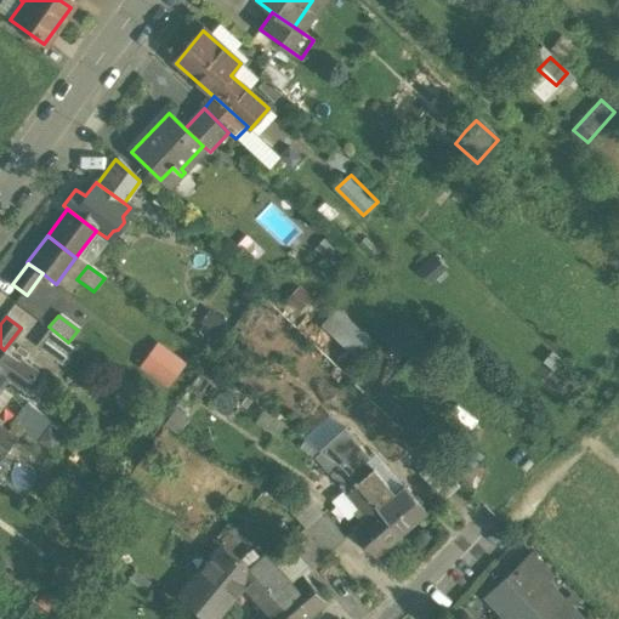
[(74,350),(47,329),(35,346),(62,367),(74,350)]
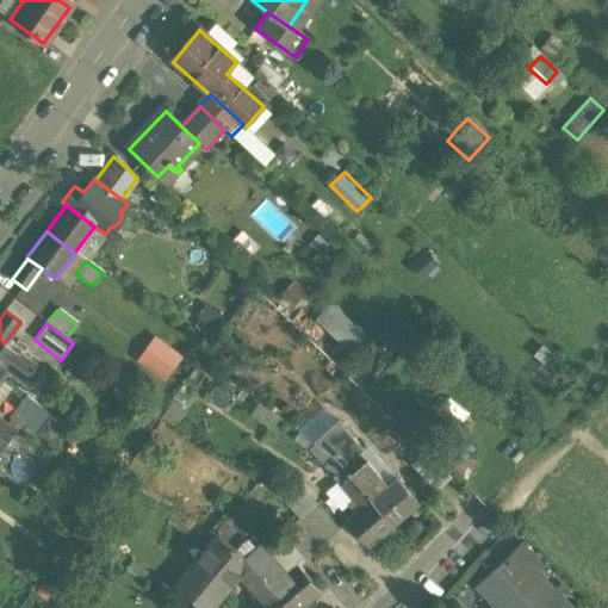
[(168,382),(185,355),(154,335),(137,361),(168,382)]
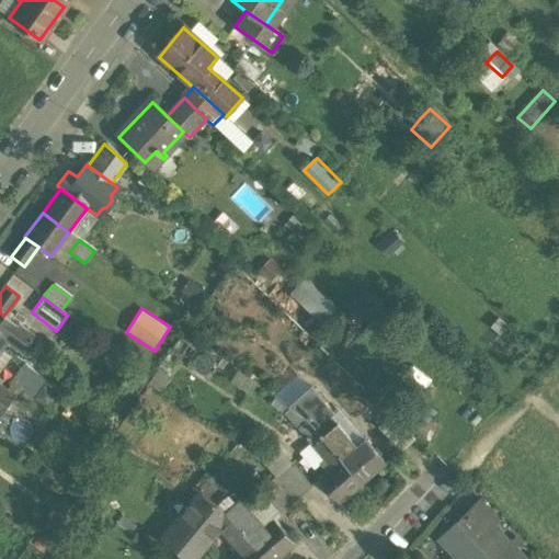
[(0,349),(7,340),(16,326),(3,316),(0,312),(0,349)]
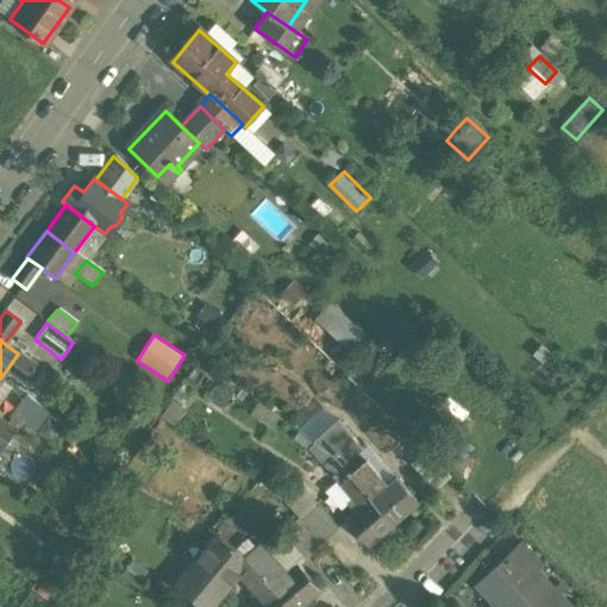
[(36,367),(18,354),(7,369),(24,381),(36,367)]
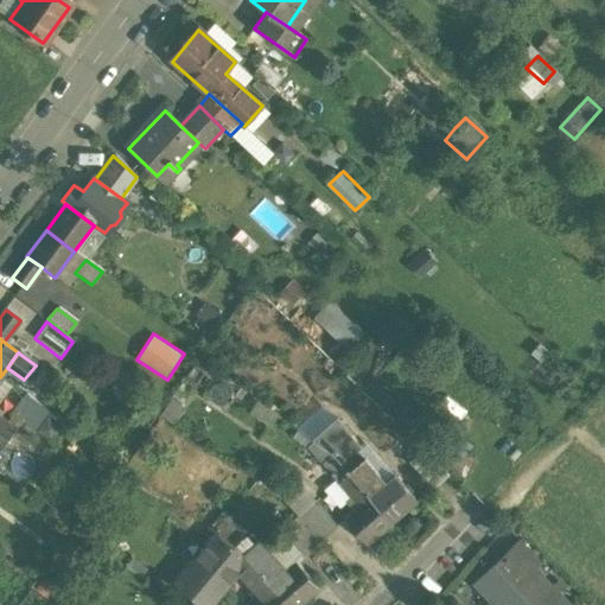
[(23,396),(11,413),(32,430),(45,413),(23,396)]
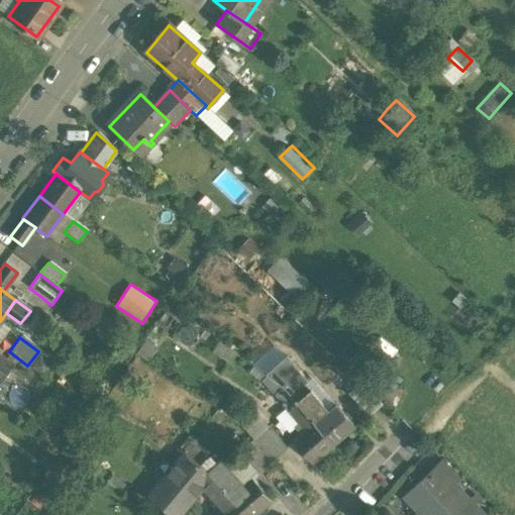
[(0,381),(12,366),(0,356),(0,381)]
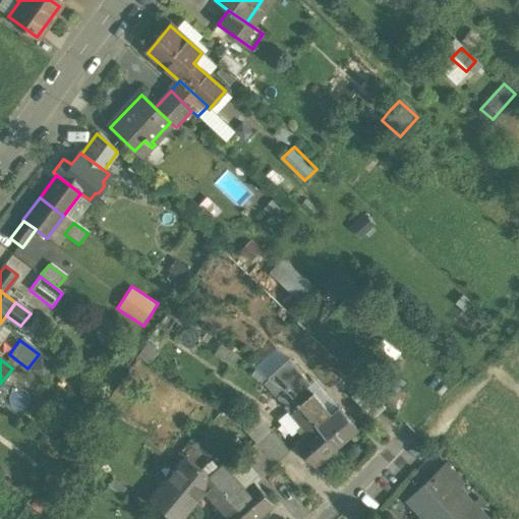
[(331,414),(306,388),(309,386),(288,360),(266,379),(282,391),(283,390),(297,407),(315,427),(331,414)]
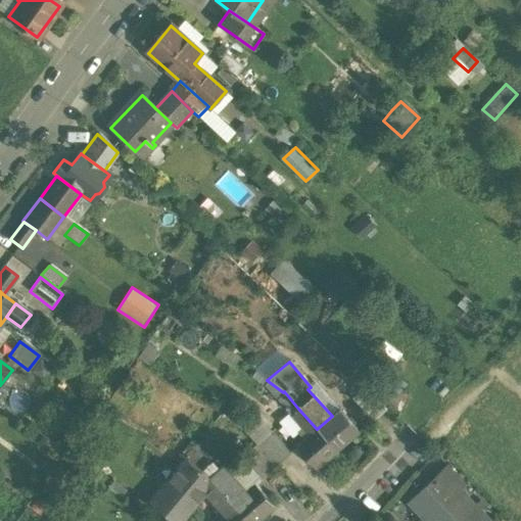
[(387,411),(365,389),(352,399),(373,422),(387,411)]
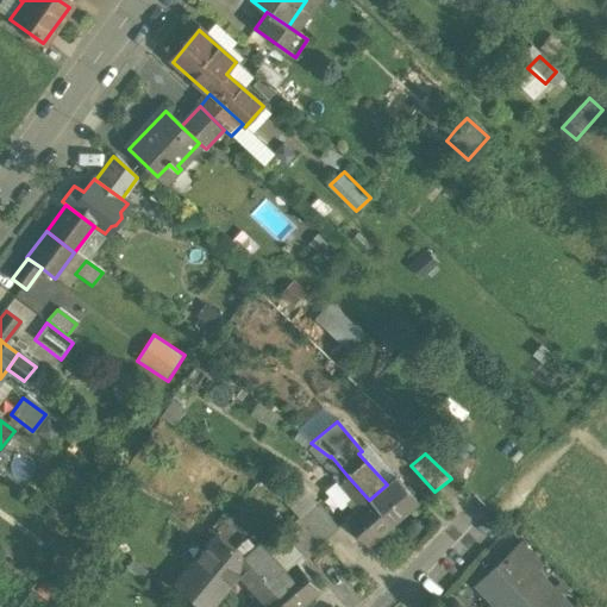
[(348,476),(331,456),(330,457),(321,465),(338,485),(348,476)]
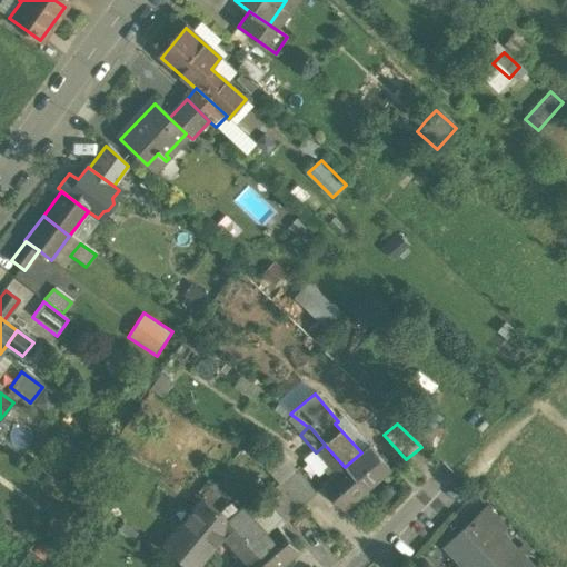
[(345,467),(325,445),(316,453),(335,475),(345,467)]
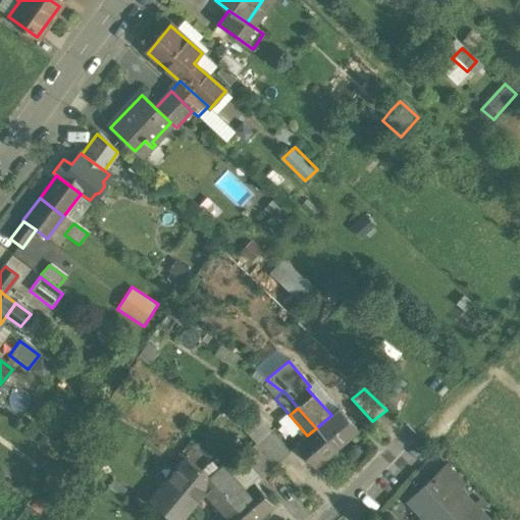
[(331,415),(316,428),(335,452),(358,432),(338,409),(331,415)]
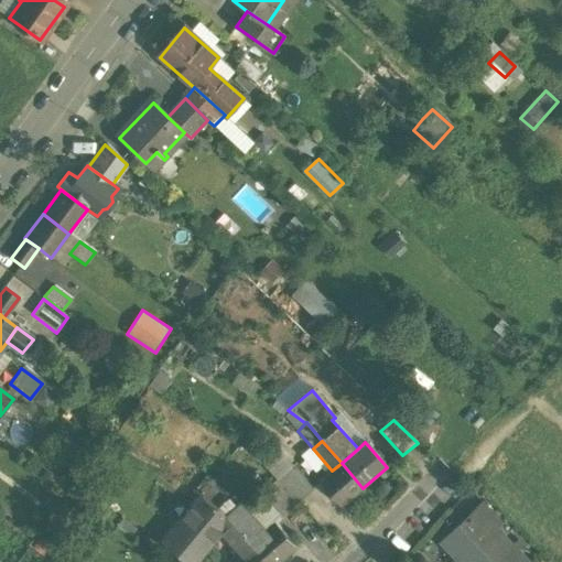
[(332,471),(319,483),(341,507),(363,488),(342,463),(332,471)]
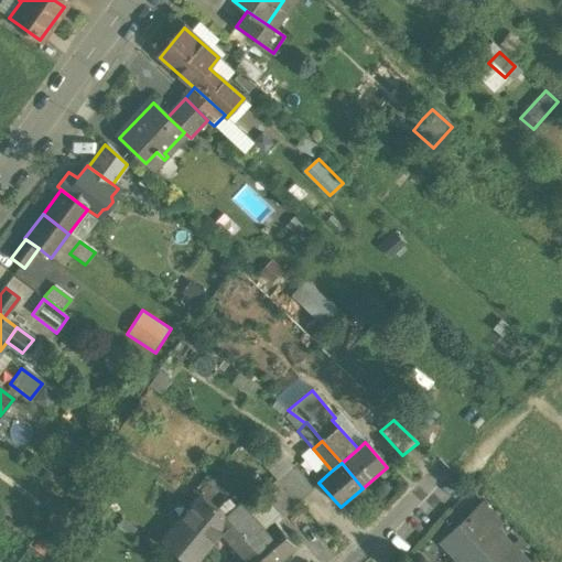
[(233,495),(215,475),(200,493),(202,495),(217,508),(218,509),(233,495)]
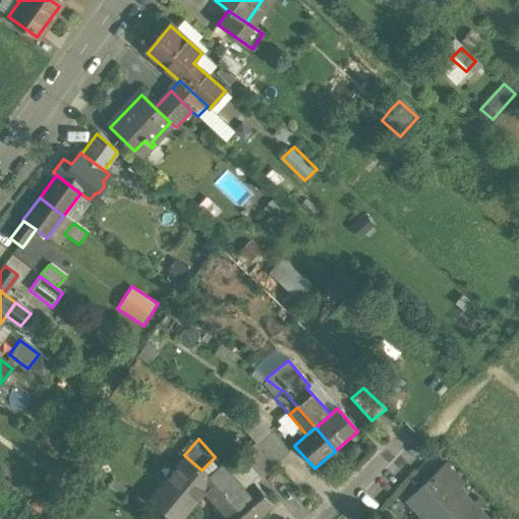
[(186,457),(153,499),(177,518),(179,518),(197,496),(204,492),(220,510),(221,511),(231,503),(206,475),(202,470),(200,469),(186,457)]
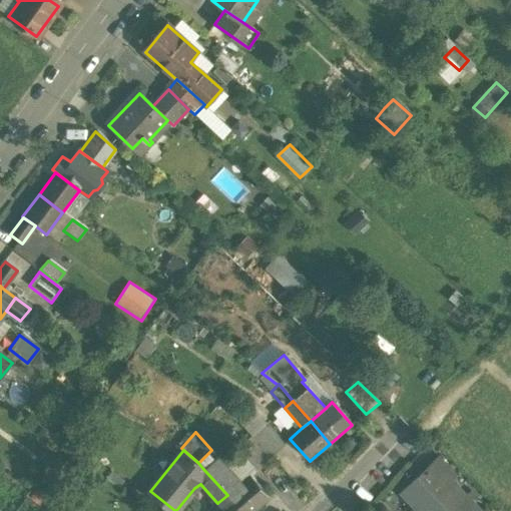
[(211,450),(198,463),(202,468),(216,456),(211,450)]
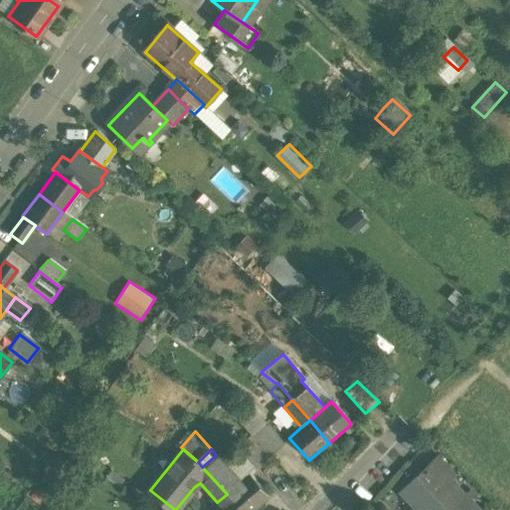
[(241,482),(216,455),(202,467),(227,494),(241,482)]
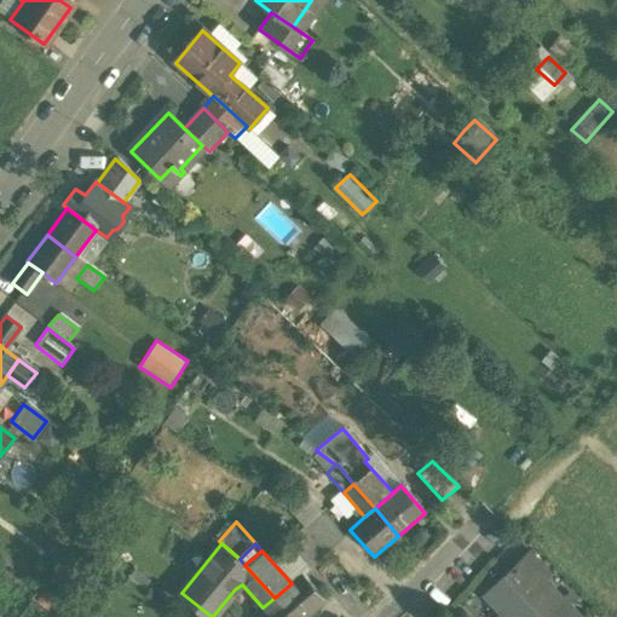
[(514,570),(485,597),(503,616),(572,616),(549,592),(542,599),(514,570)]
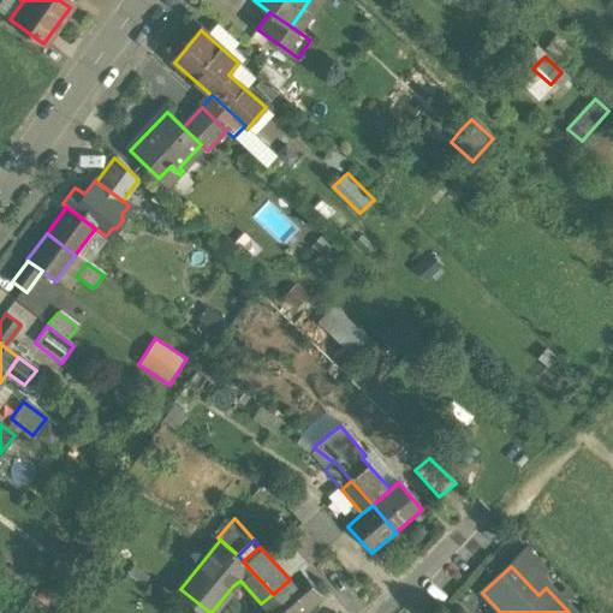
[(290,579),(273,594),(290,612),(305,612),(322,599),(298,571),(290,579)]
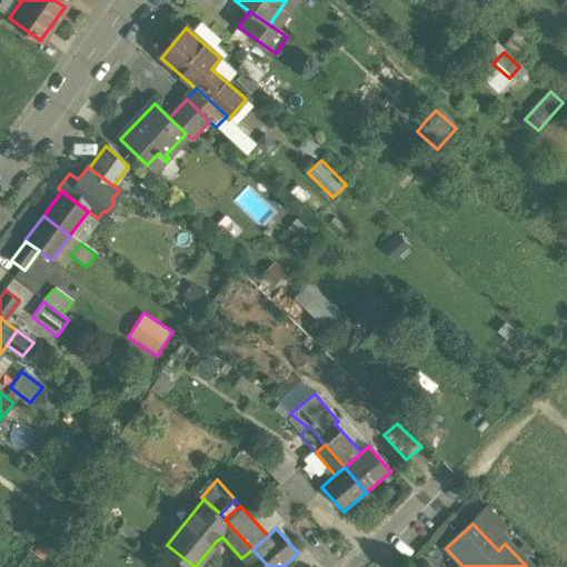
[(268,566),(252,549),(241,558),(240,557),(230,566),(268,566)]
